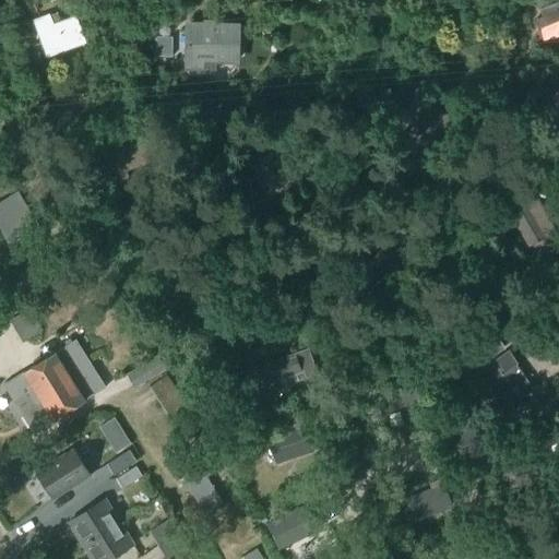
[(543,42),(558,34),(558,1),(548,6),(550,11),(532,19),(543,42)]
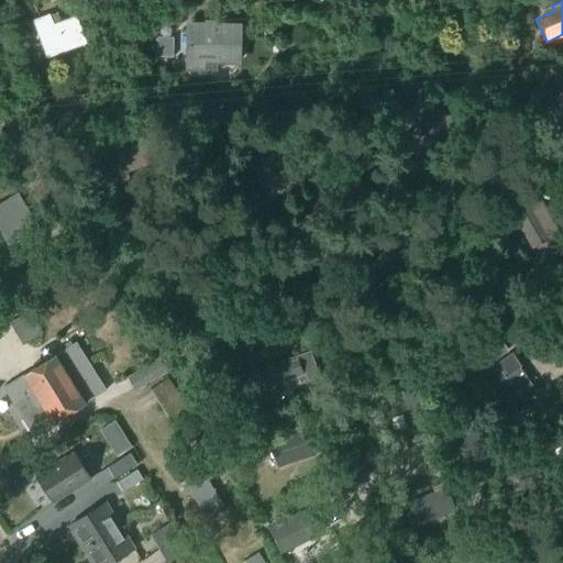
[(51,13),(33,20),(37,32),(36,32),(46,59),(86,44),(75,17),(54,24),(51,13)]
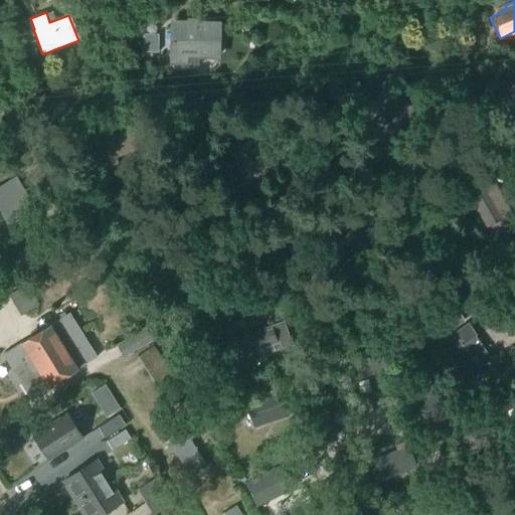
[(220,22),(197,21),(197,19),(186,18),(186,21),(170,21),(168,64),(188,65),(188,59),(219,59),(220,22)]
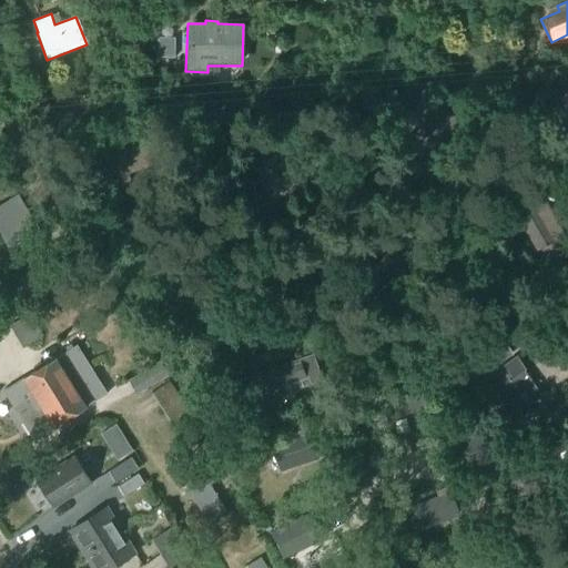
[(416,100),(406,120),(415,123),(409,135),(444,150),(457,120),(416,100)]
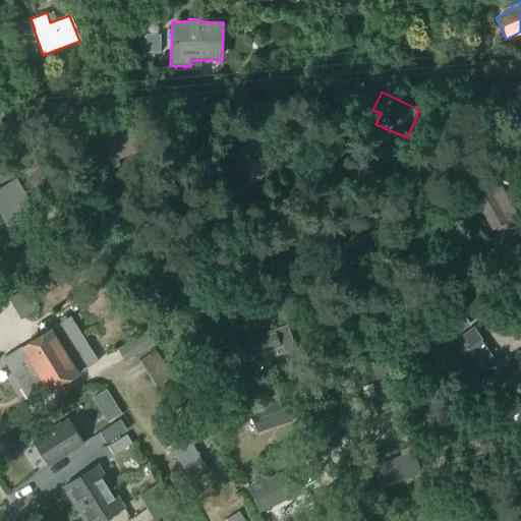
[(257,142),(232,153),(244,183),(269,172),(257,142)]
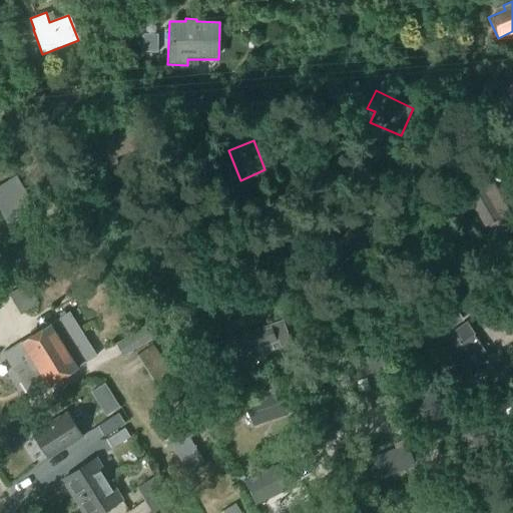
[(15,176),(0,185),(0,205),(16,231),(22,228),(40,217),(15,176)]
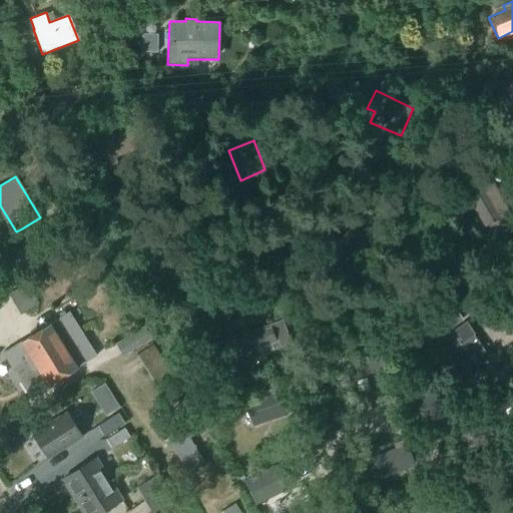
[(485,187),(468,197),(485,224),(507,210),(496,191),(489,195),(485,187)]
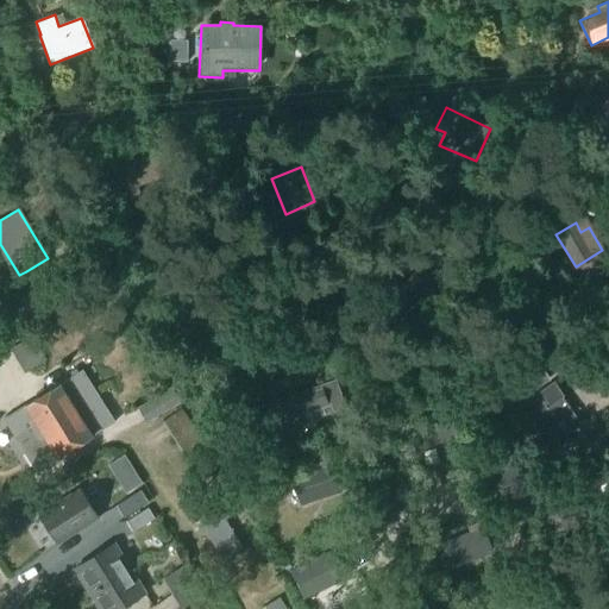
[(24,374),(45,362),(31,337),(10,349),(24,374)]
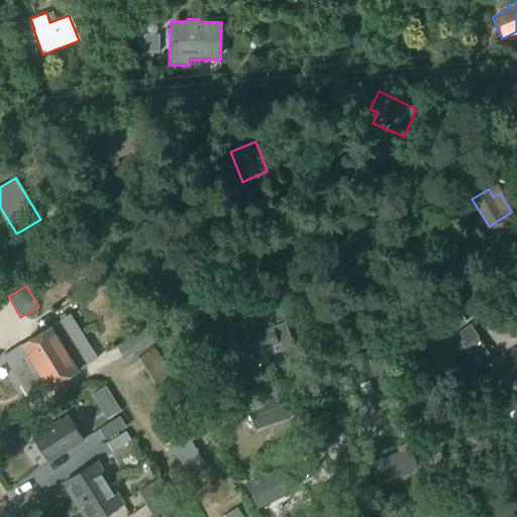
[(450,302),(423,322),(437,342),(466,323),(450,302)]
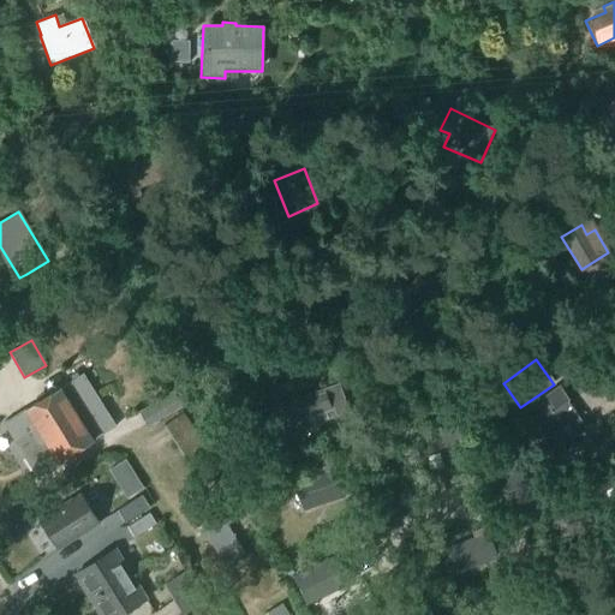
[(36,477),(47,470),(115,427),(82,375),(4,424),(36,477)]
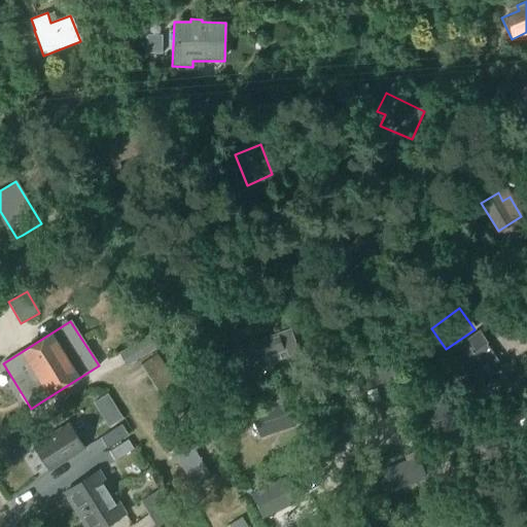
[(231,351),(213,356),(219,375),(237,369),(262,359),(265,365),(299,353),(290,329),(231,351)]
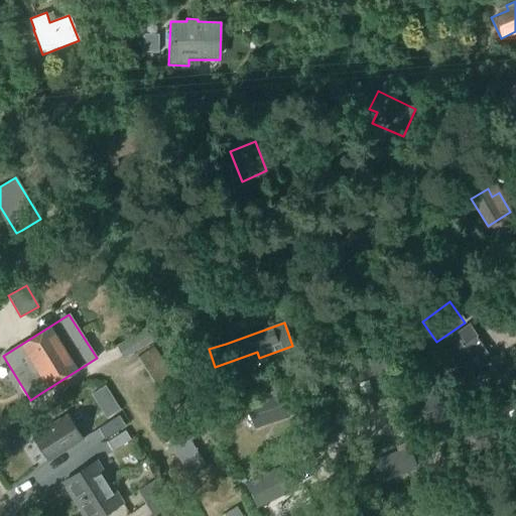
[(468,326),(431,351),(457,385),(492,360),(468,326)]
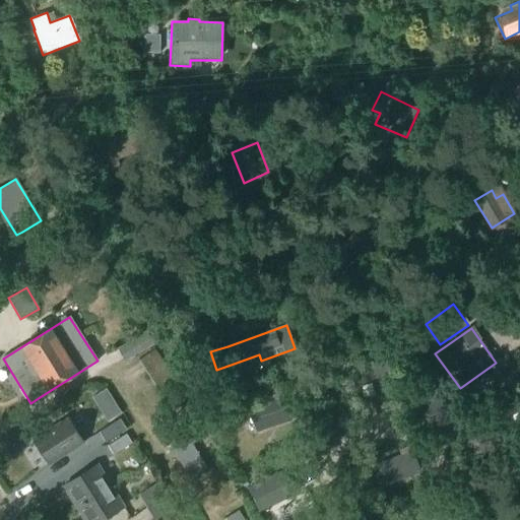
[(126,362),(155,343),(148,330),(118,348),(126,362)]
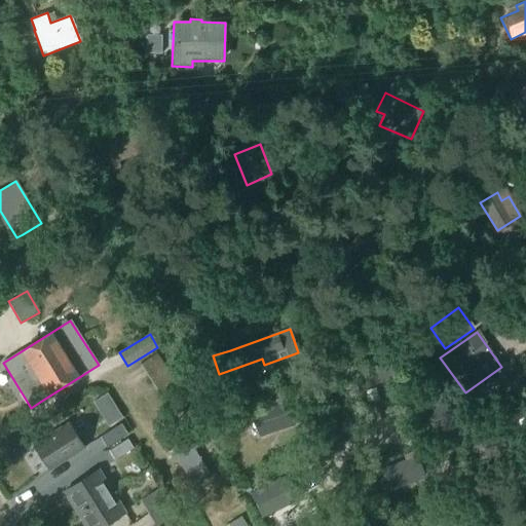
[(156,392),(175,381),(157,353),(139,365),(156,392)]
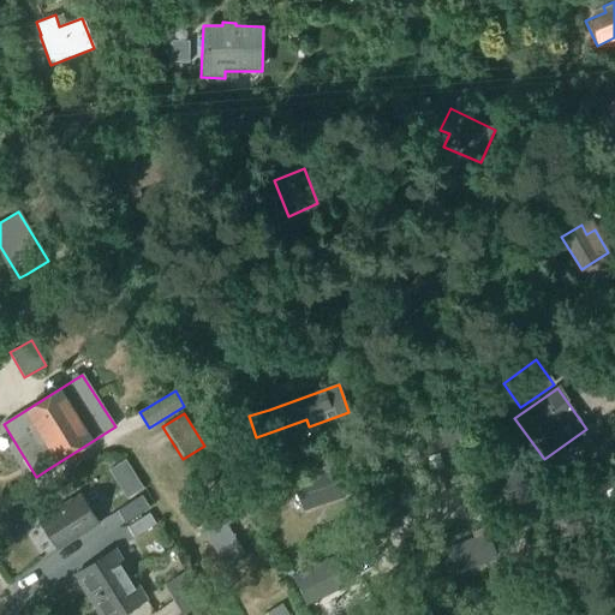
[(464,421),(419,437),(425,453),(471,436),(464,421)]
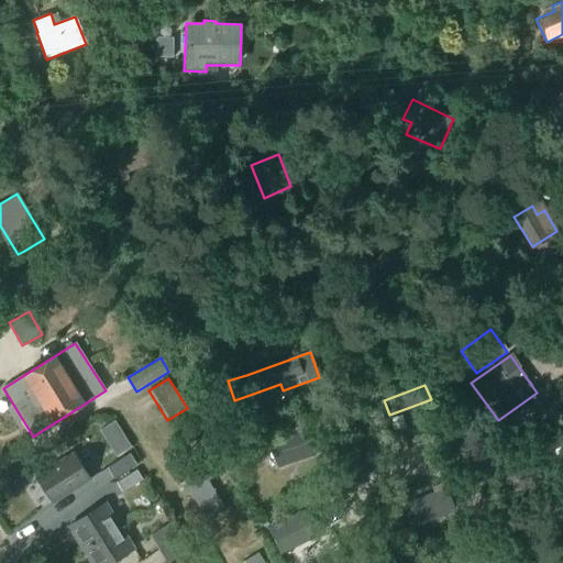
[(516,412),(507,419),(512,428),(522,421),(516,412)]
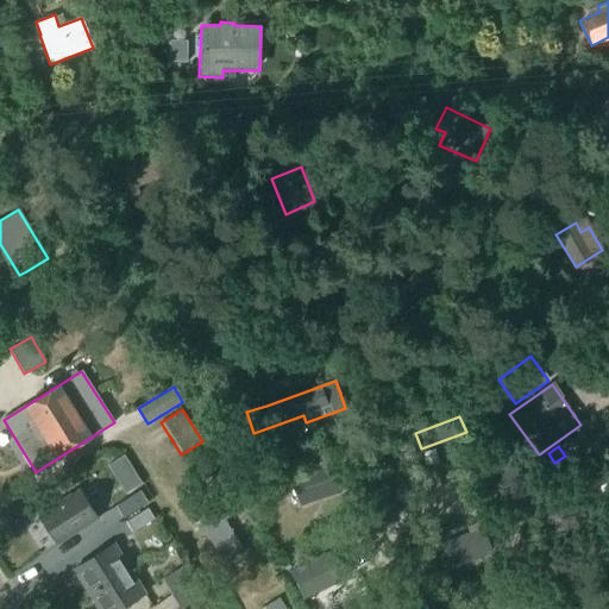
[(124,456),(108,465),(125,494),(142,484),(124,456)]
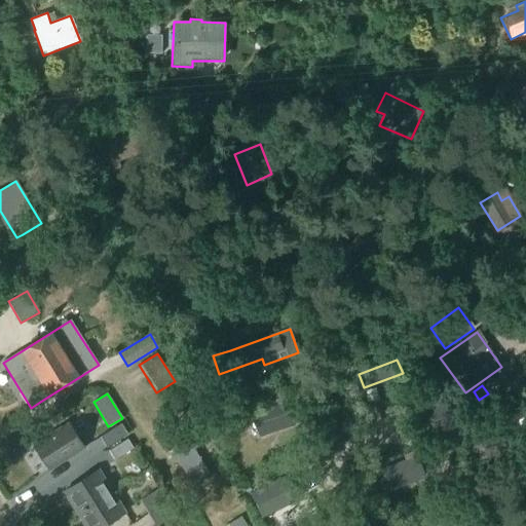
[(286,400),(250,412),(258,438),(295,425),(286,400)]
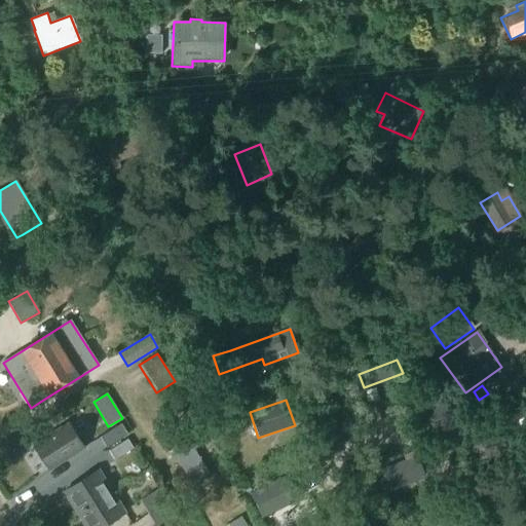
[(49,470),(83,448),(69,424),(34,446),(49,470)]
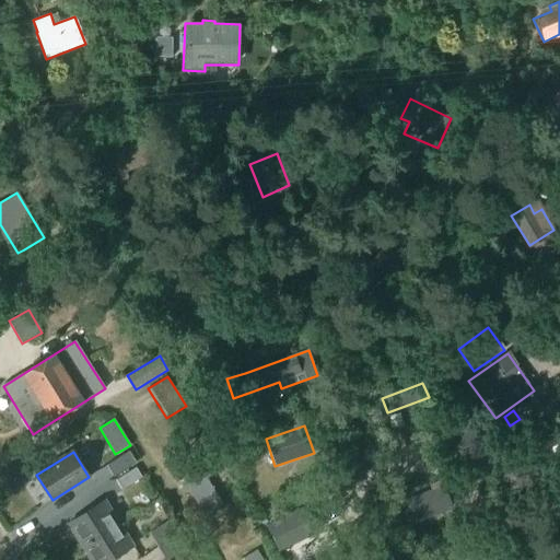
[(114,477),(136,464),(128,452),(106,466),(114,477)]
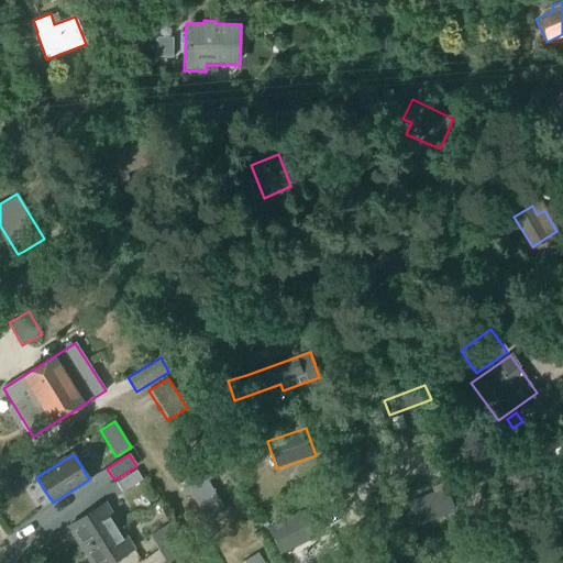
[(205,519),(223,507),(208,481),(222,472),(213,456),(180,475),(205,519)]
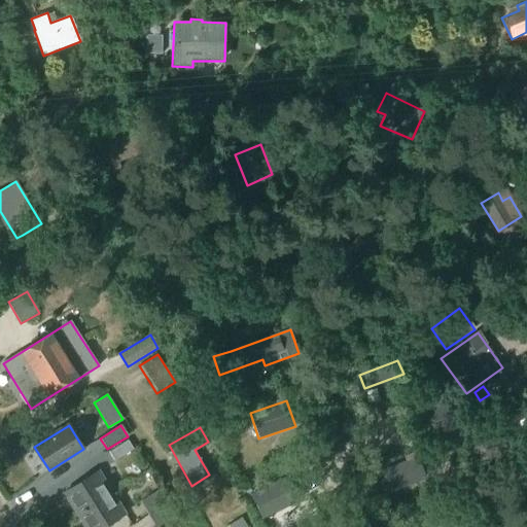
[(115,462),(134,450),(128,440),(109,452),(115,462)]
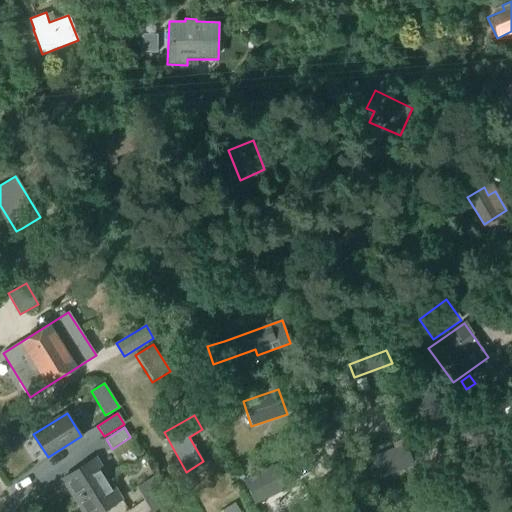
[(406,444),(369,458),(378,479),(414,465),(406,444)]
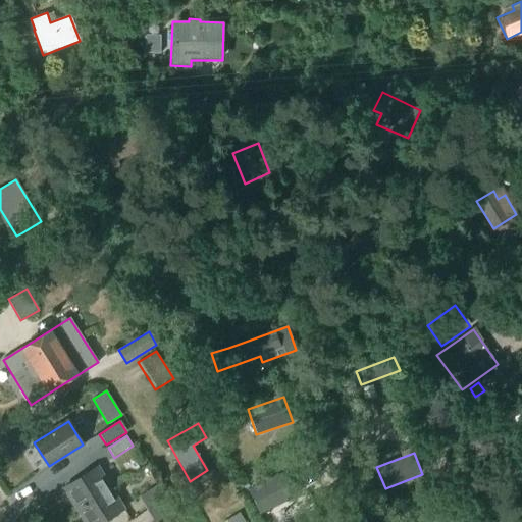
[(76,510),(111,488),(98,467),(63,488),(76,510)]
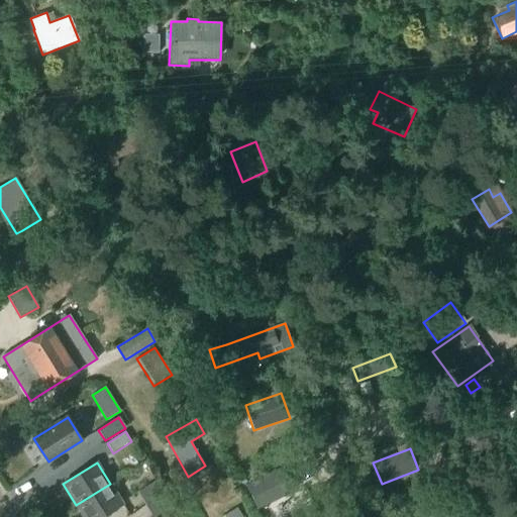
[(284,467),(245,486),(257,510),(296,491),(284,467)]
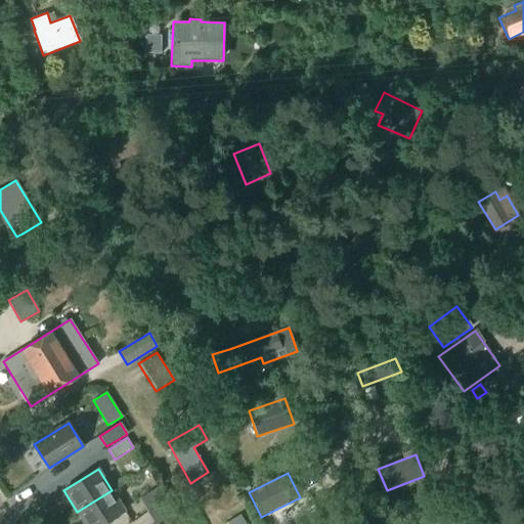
[(155,523),(158,523),(178,512),(162,484),(139,499),(155,523)]
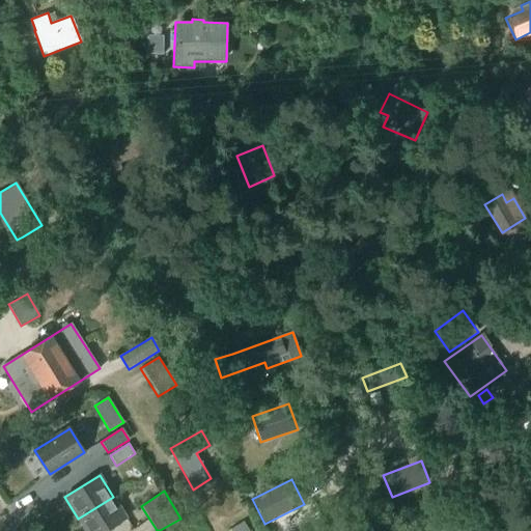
[(85,530),(104,530),(126,518),(113,497),(78,519),(85,530)]
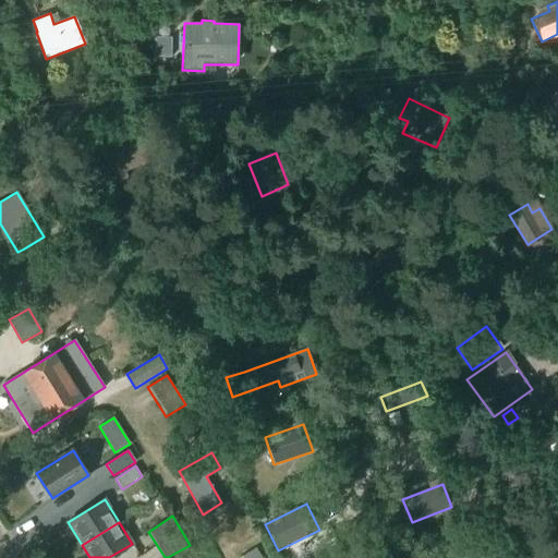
[(262,557),(256,548),(240,557),(262,557)]
